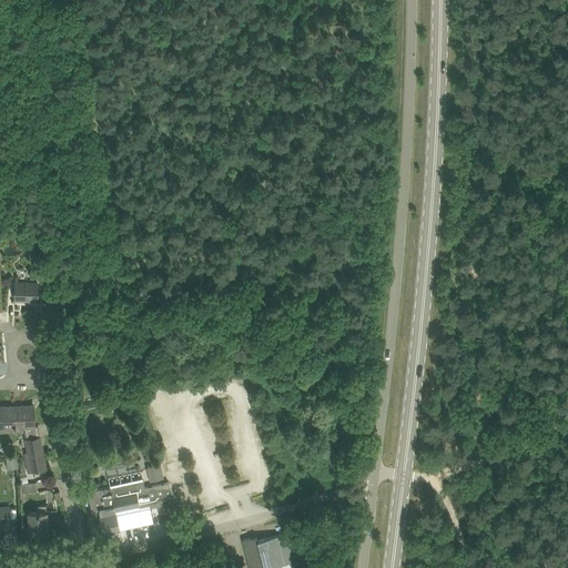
[(0,219),(0,230),(9,230),(10,220),(0,219)]
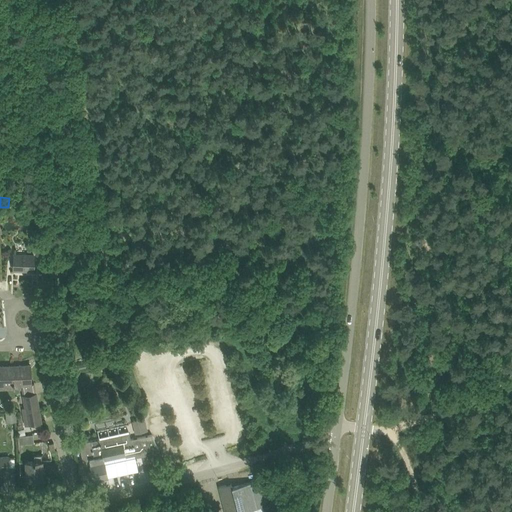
[(35,242),(37,255),(45,254),(43,241),(35,242)]
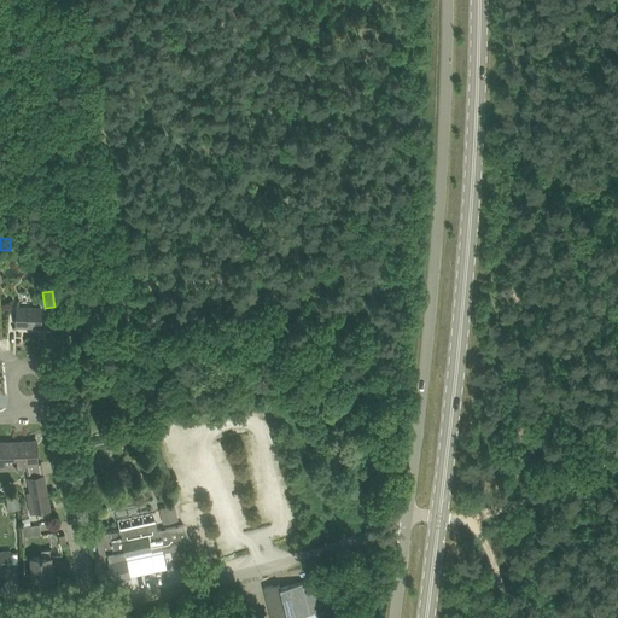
[(40,327),(41,308),(17,307),(17,326),(40,327)]
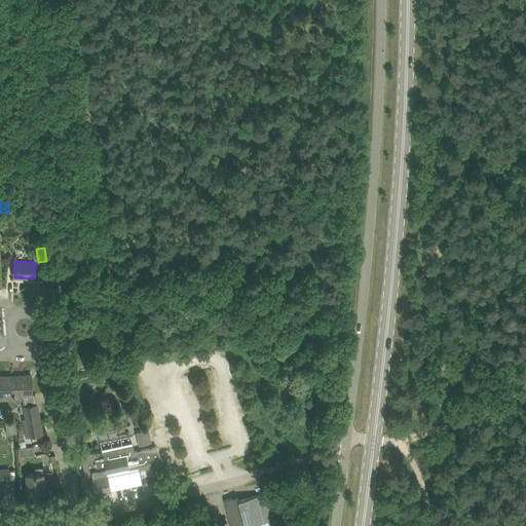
[(12,396),(23,395),(32,395),(32,393),(31,375),(20,375),(21,376),(14,377),(14,375),(11,375),(10,375),(9,376),(4,376),(3,375),(2,376),(0,375),(0,400),(12,399),(12,396)]
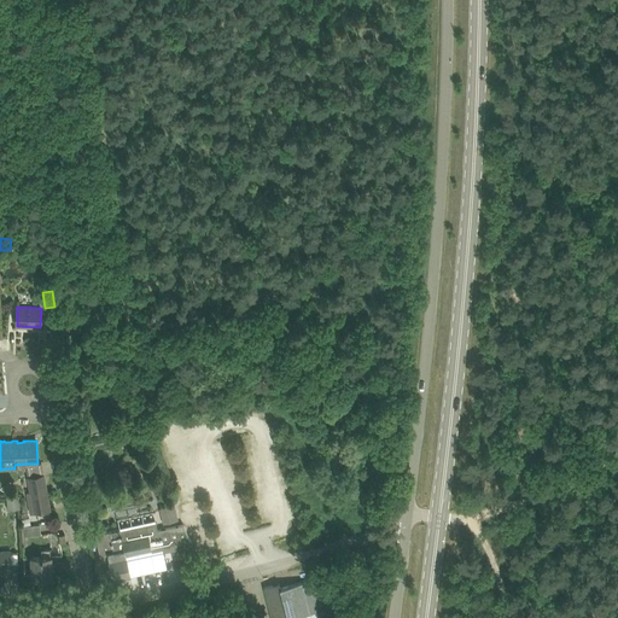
[(27,464),(31,493),(27,493),(30,513),(50,509),(41,462),(38,462),(38,464),(27,464)]
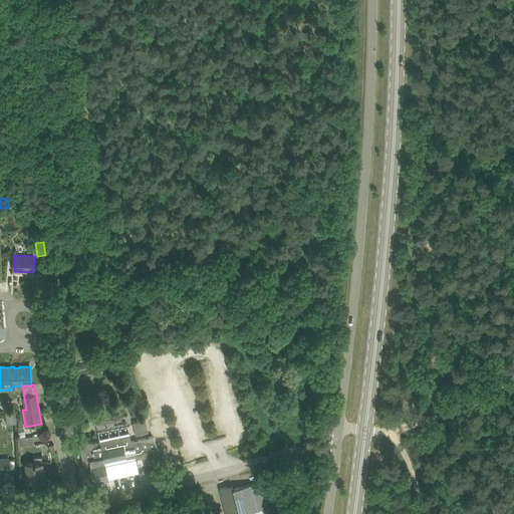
[(5,413),(6,417),(14,424),(17,423),(16,412),(5,413)]
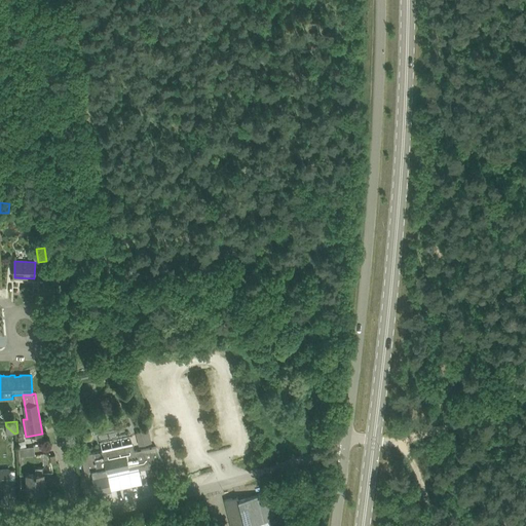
[(140,433),(138,433),(140,444),(151,442),(149,430),(140,433)]
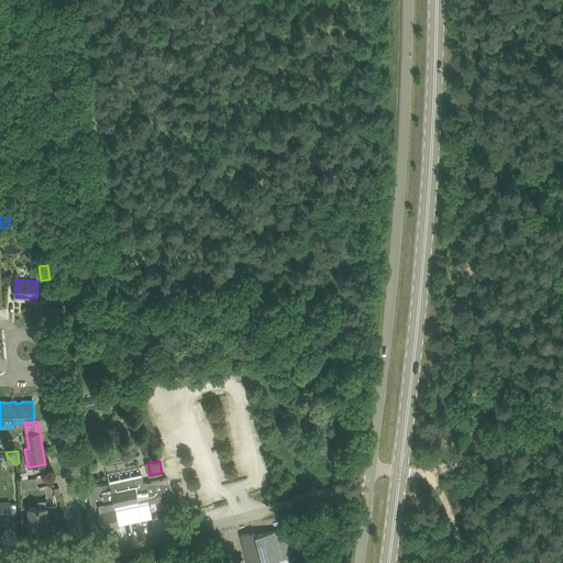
[(143,475),(98,485),(87,487),(91,506),(98,505),(102,527),(118,523),(114,505),(139,500),(139,501),(148,499),(150,500),(159,498),(161,497),(161,496),(174,493),(167,477),(156,479),(146,482),(144,483),(143,475)]
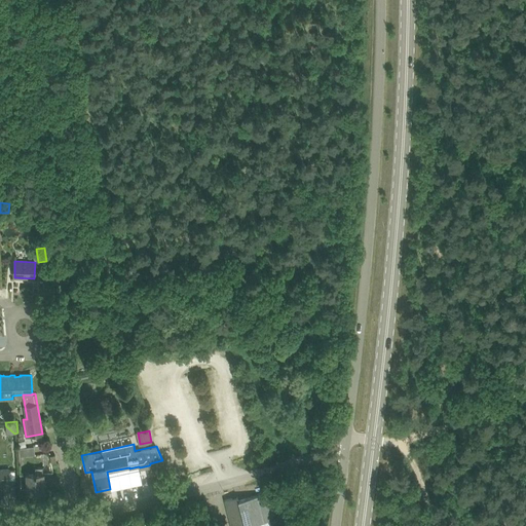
[(19,448),(20,456),(35,455),(34,447),(19,448)]
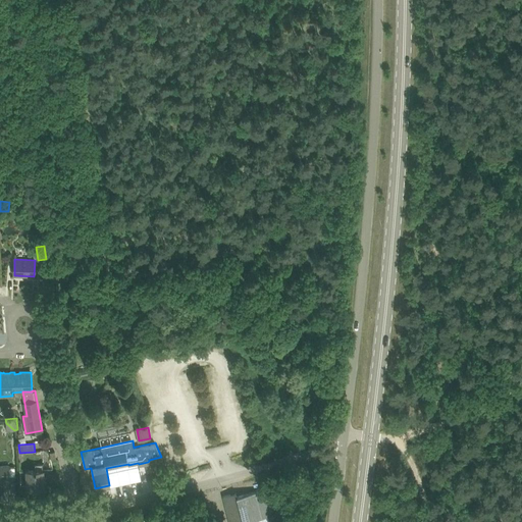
[(35,470),(27,471),(28,488),(43,488),(42,464),(35,464),(35,470)]
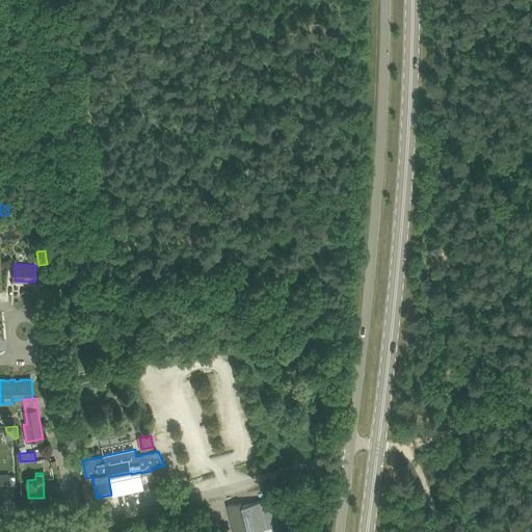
[(0,477),(0,493),(2,493),(1,487),(9,487),(8,474),(0,474),(0,477)]
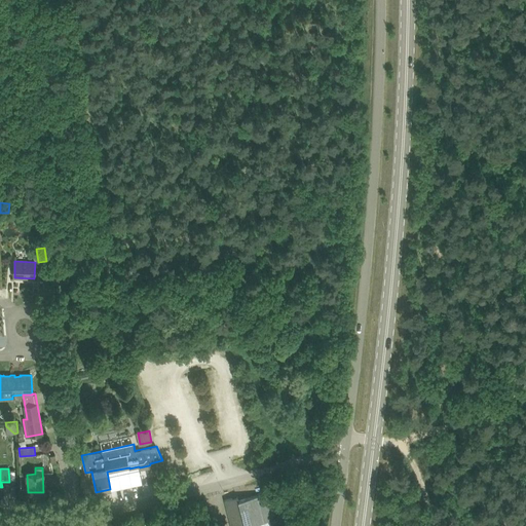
[(246,525),(276,518),(269,492),(238,499),(237,496),(225,499),(231,525),(246,525)]
